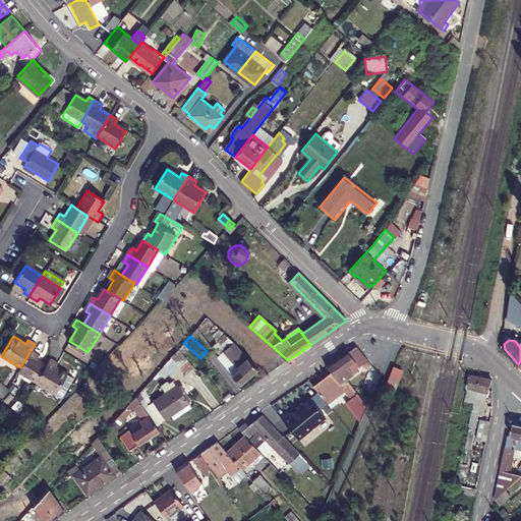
[(258,369),(233,344),(220,356),(228,364),(232,360),(240,368),(232,377),(241,385),(258,369)]
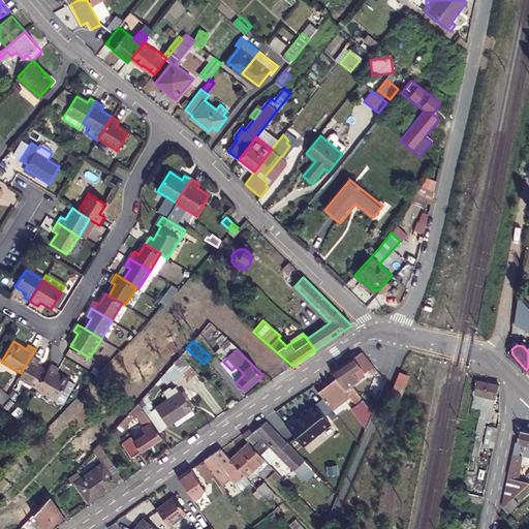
[(362,374),(372,365),(361,350),(330,372),(334,378),(345,392),(349,389),(348,386),(355,380),(350,373),(356,368),(362,374)]
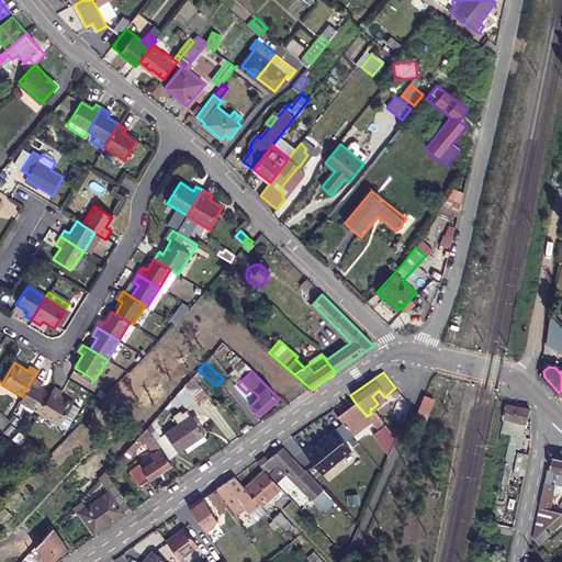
[(33,378),(22,396),(20,402),(38,413),(49,395),(38,389),(42,384),(33,378)]
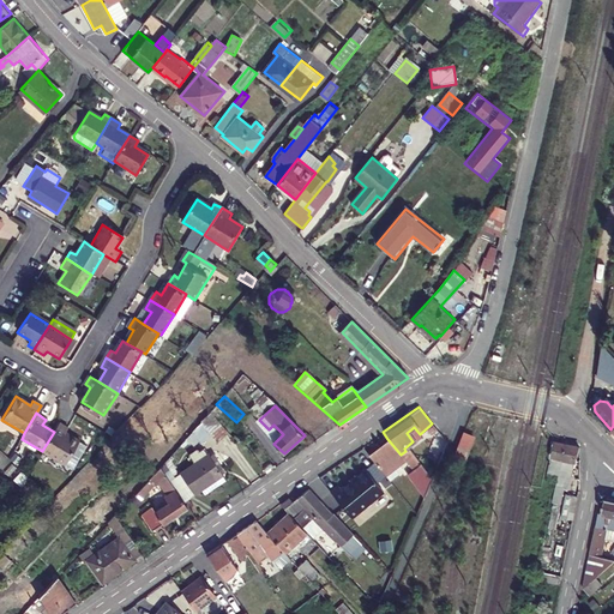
[(208,414),(190,433),(197,443),(209,434),(215,443),(226,435),(208,414)]
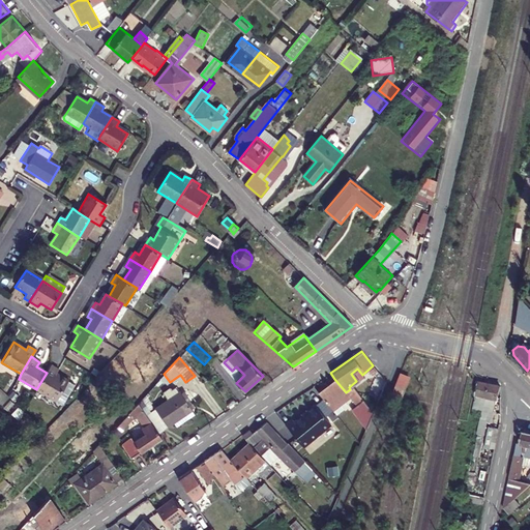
[(47,373),(36,389),(57,402),(69,383),(58,375),(60,372),(51,366),(47,373)]
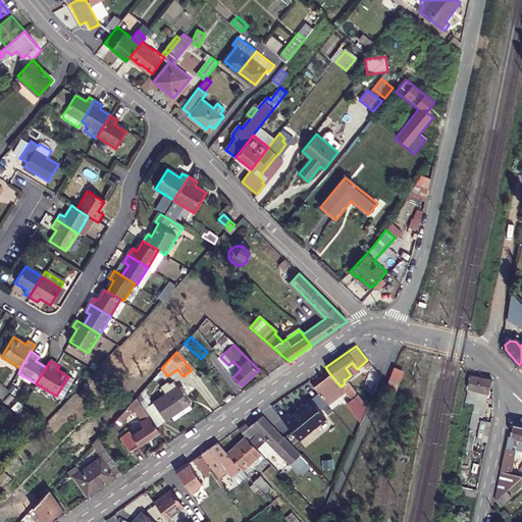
[(405,371),(398,368),(388,386),(396,390),(405,371)]
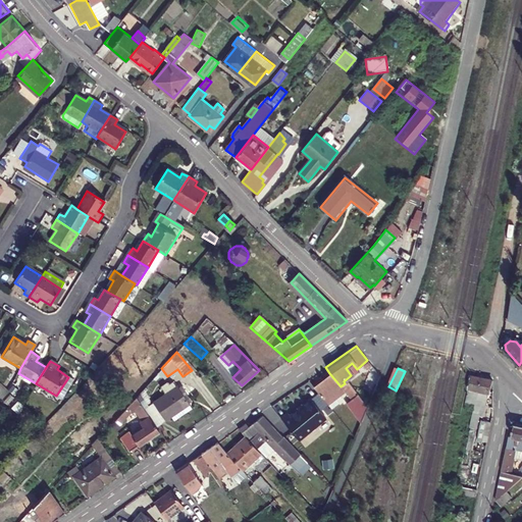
[(341,386),(329,373),(312,386),(327,404),(344,390),(341,386)]
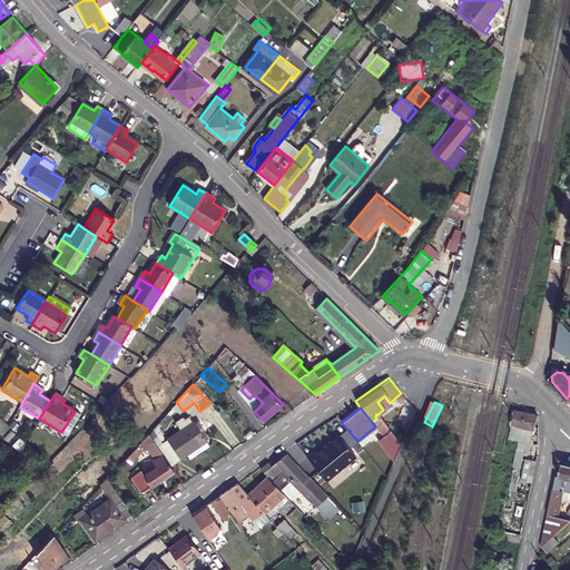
[(520,446),(517,468),(522,468),(529,429),(538,430),(539,416),(518,412),(512,441),(521,443),(520,446)]
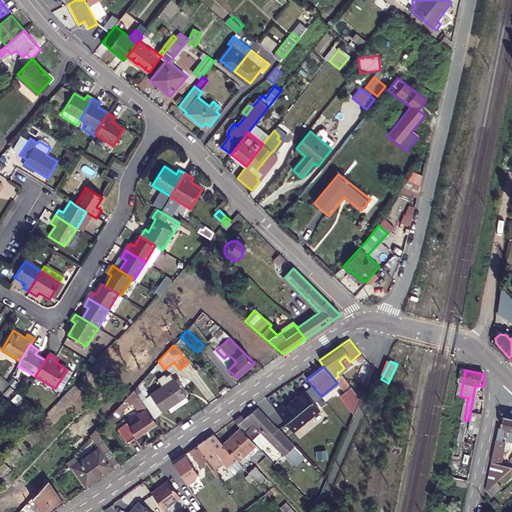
[(161,411),(166,408),(184,395),(170,374),(161,380),(164,385),(149,395),(161,411)]
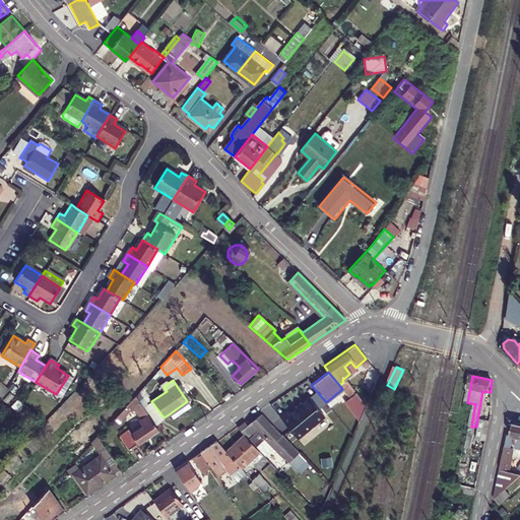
[(344,400),(361,419),(367,405),(345,380),(343,382),(339,385),(342,389),(349,397),(344,400)]
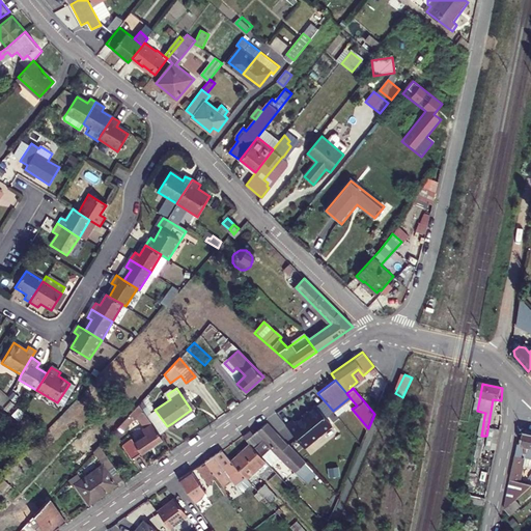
[(314,404),(288,428),(305,447),(331,423),(314,404)]
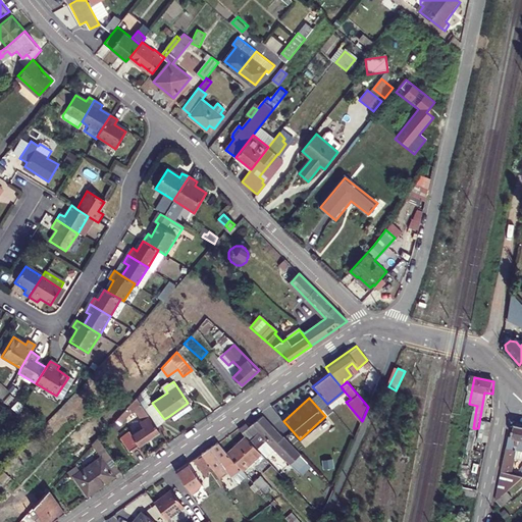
[(191,407),(188,403),(169,416),(172,419),(191,407)]
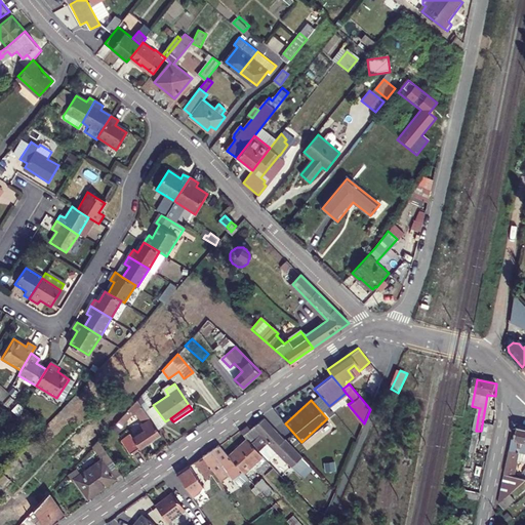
[(129,454),(160,434),(160,433),(142,408),(137,411),(144,421),(140,423),(145,429),(122,444),(129,454)]
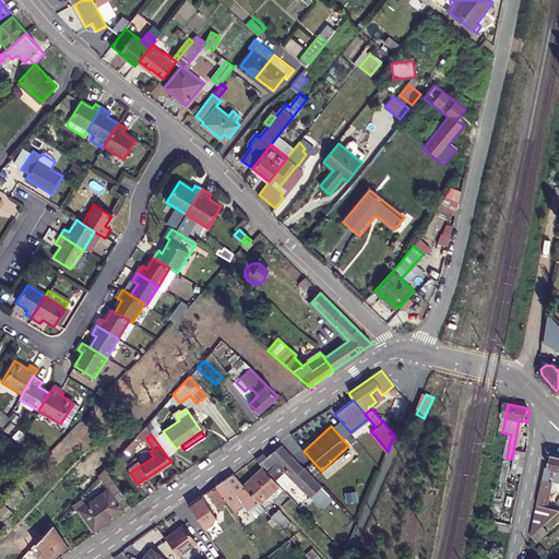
[(134,436),(119,452),(125,459),(141,442),(134,436)]
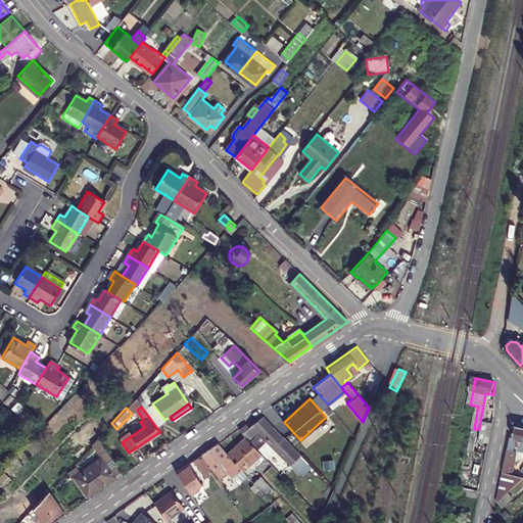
[(290,464),(300,455),(263,416),(248,427),(245,424),(238,428),(246,436),(257,449),(267,441),(290,464)]
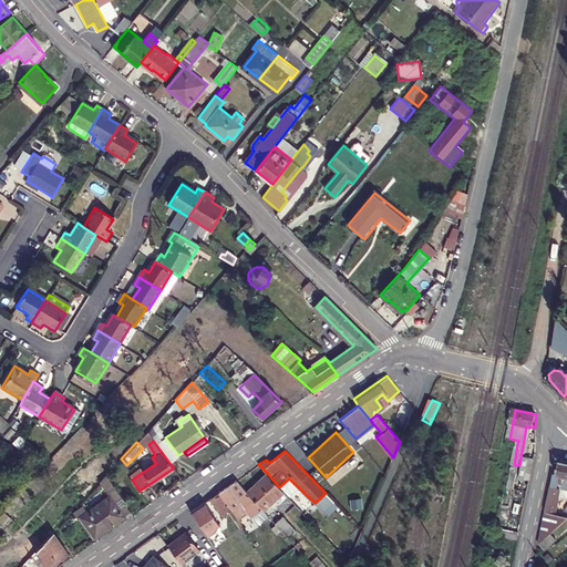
[(526,468),(534,470),(536,454),(529,453),(526,468)]
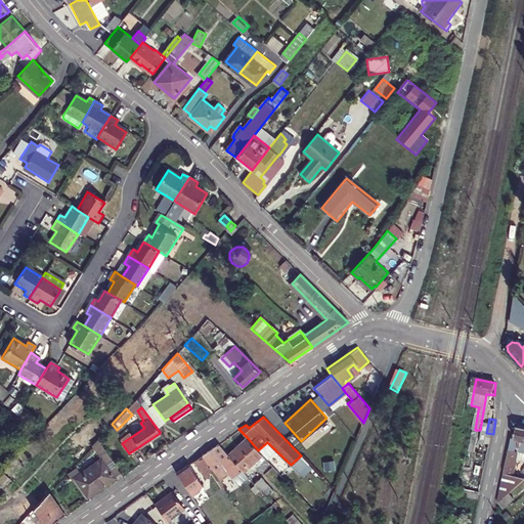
[(523,427),(518,427),(515,438),(513,438),(511,449),(509,456),(501,490),(498,504),(510,494),(523,481),(523,427)]
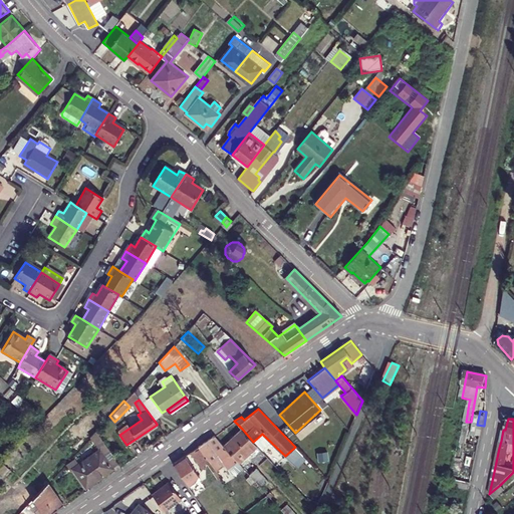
[(248,454),(258,446),(253,442),(242,429),(223,446),(242,467),(251,459),(248,454)]
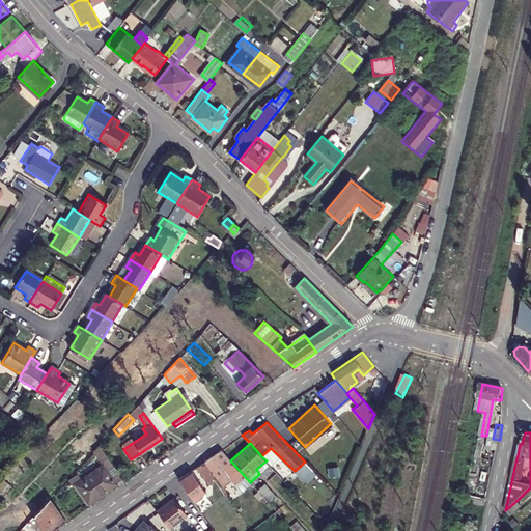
[(220,449),(214,453),(234,479),(242,490),(250,482),(230,460),(220,449)]
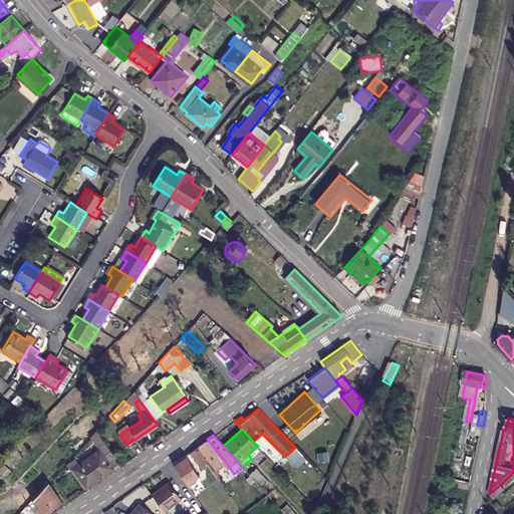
[(197,446),(207,459),(216,472),(227,464),(207,439),(197,446)]
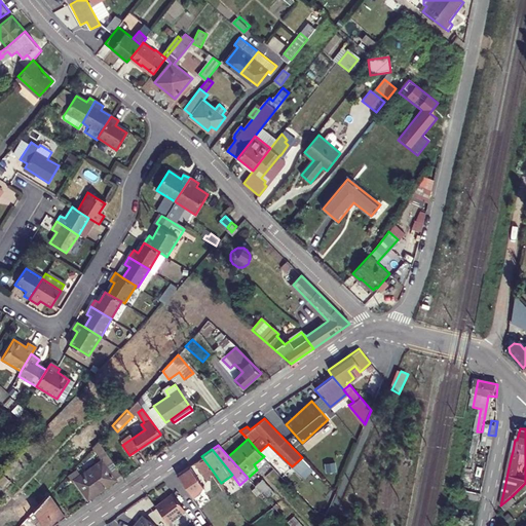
[(212,470),(201,456),(193,462),(208,481),(212,470)]
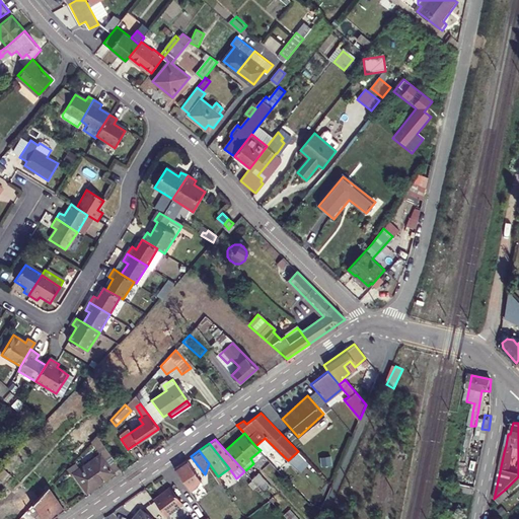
[(118,465),(107,451),(75,472),(87,492),(115,473),(121,469),(118,465)]
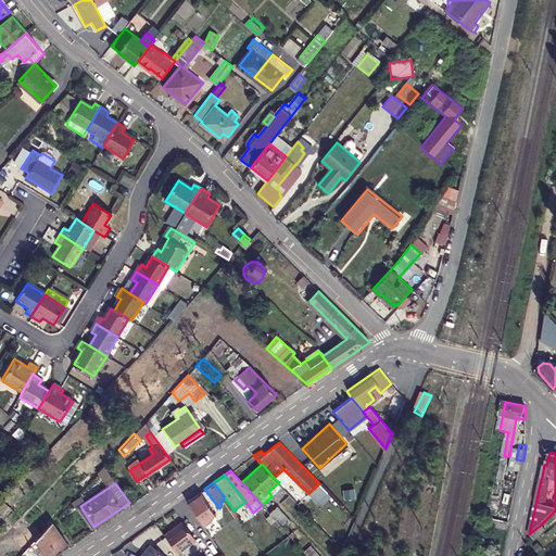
[(187,501),(205,527),(215,520),(214,514),(199,493),(187,501)]
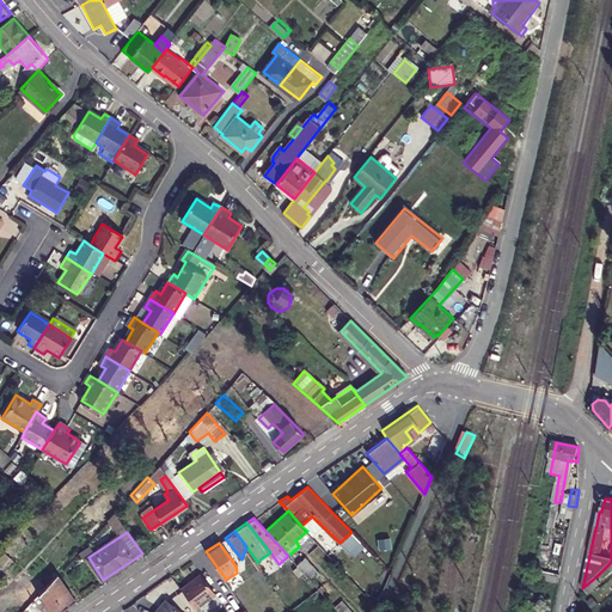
[(297,564),(311,580),(319,571),(305,557),(297,564)]
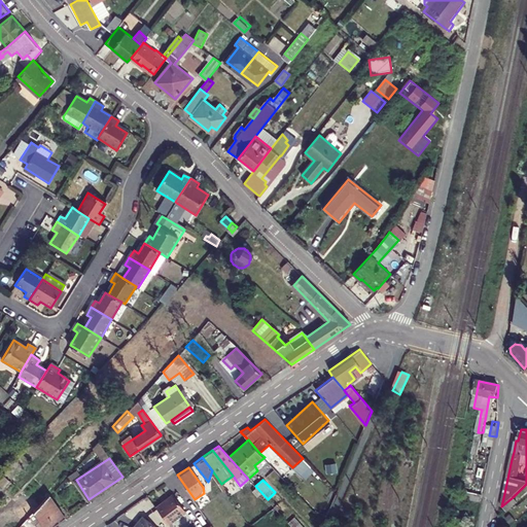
[(156,506),(170,523),(186,511),(173,493),(156,506)]
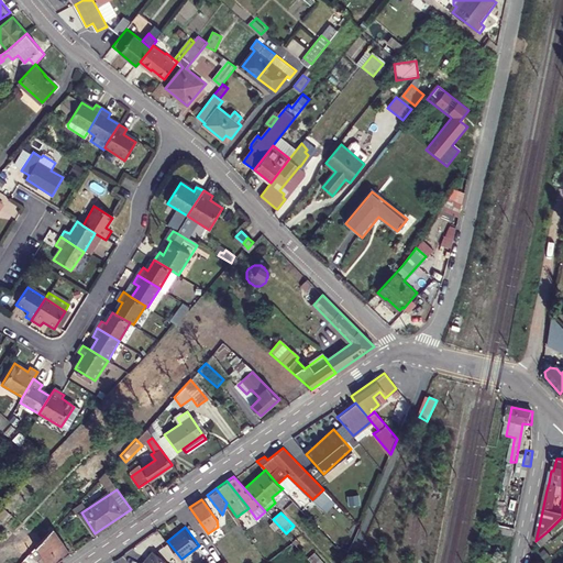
[(52,528),(20,562),(36,562),(43,559),(46,562),(54,562),(68,552),(52,528)]
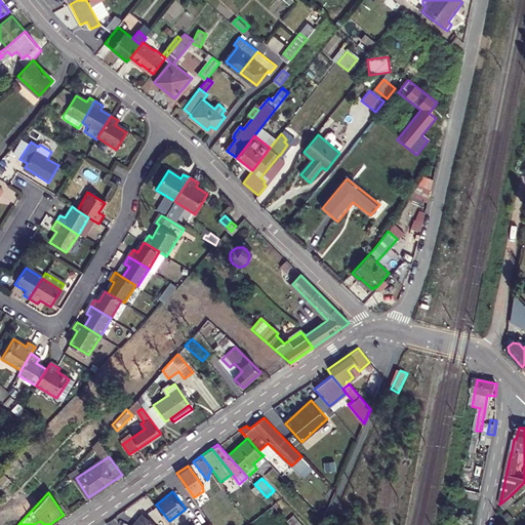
[(511,495),(499,505),(505,510),(515,500),(511,495)]
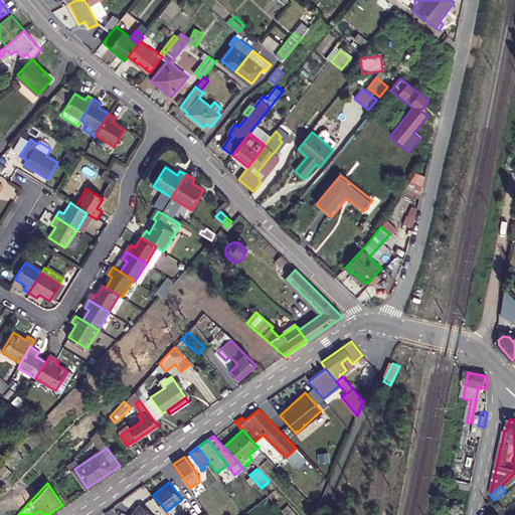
[(157,514),(142,502),(133,513),(132,512),(129,514),(157,514)]
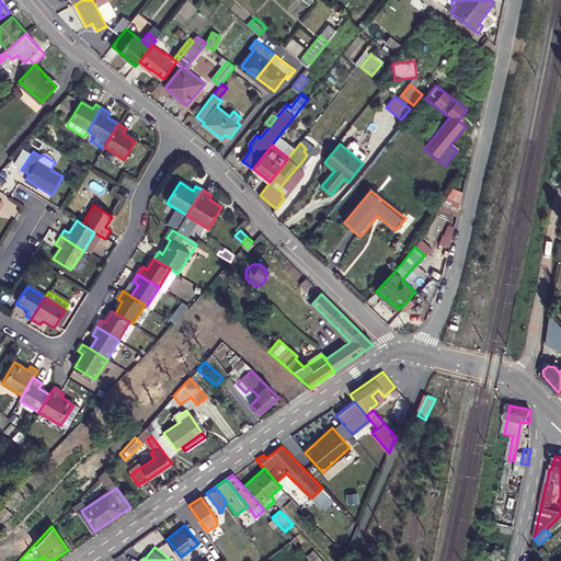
[(324,560),(313,549),(306,554),(311,560),(324,560)]
